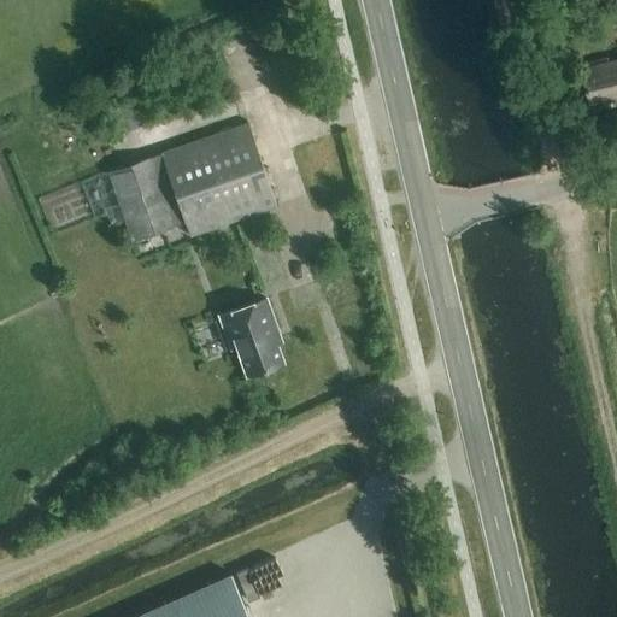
[(606,58),(585,63),(586,74),(581,75),(588,103),(591,101),(595,111),(610,107),(610,103),(616,100),(616,59),(607,62),(606,58)]
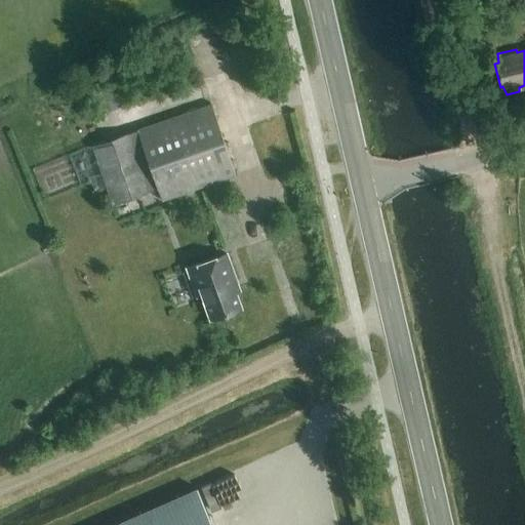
[(114,81),(91,88),(97,111),(120,104),(114,81)]
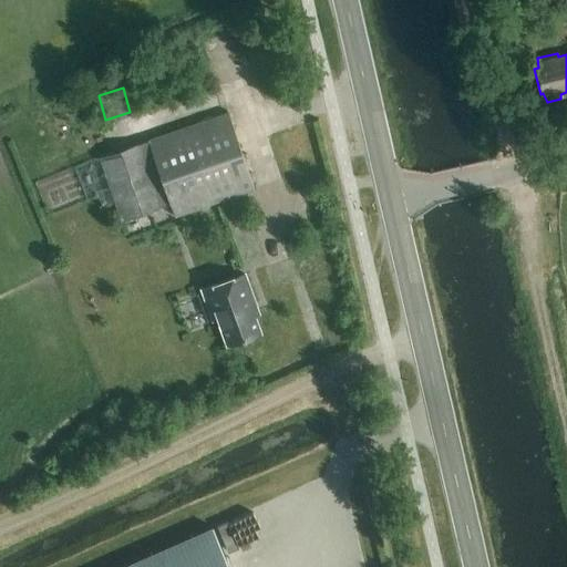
[(175,217),(254,191),(227,113),(148,140),(175,217)]
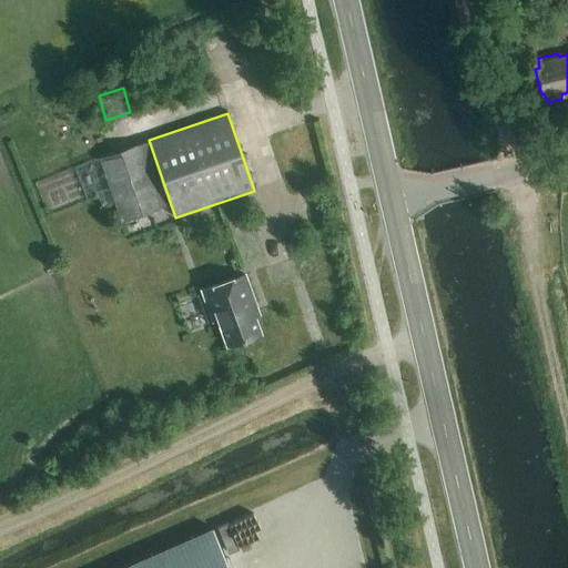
[(121,222),(164,208),(141,143),(99,158),(121,222)]
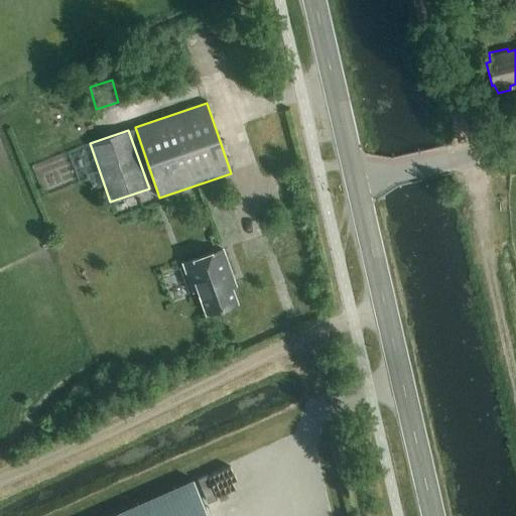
[(199,290),(207,314),(237,304),(232,288),(236,287),(224,251),(185,264),(195,292),(199,290)]
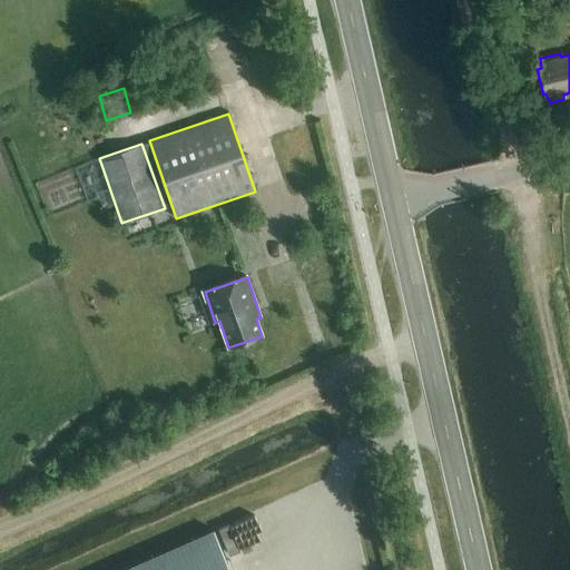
[(227,569),(210,530),(116,569),(227,569)]
